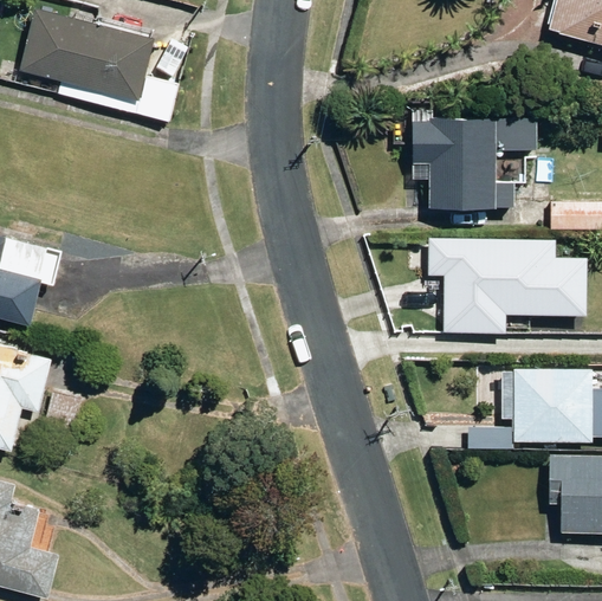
[(601,0),(554,0),(545,30),(601,45),(601,0)]
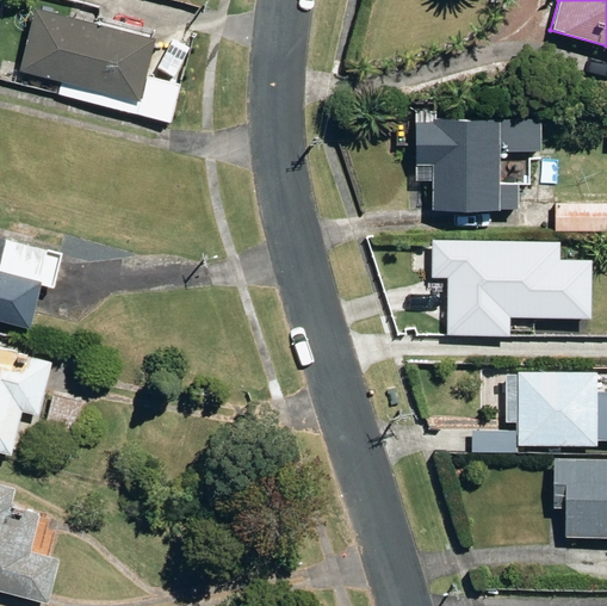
[(18,69),(135,99),(152,37),(33,7),(18,69)]
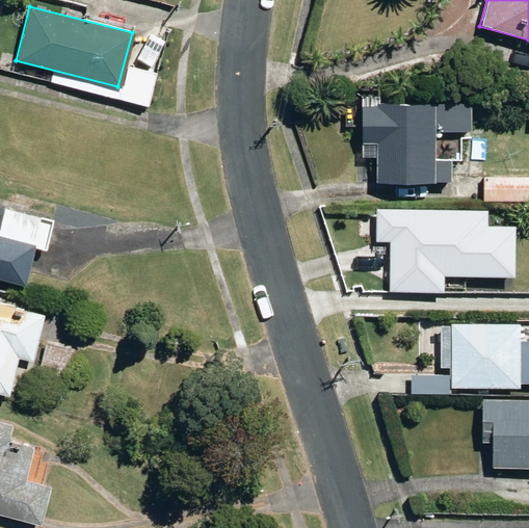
[(375,143),(376,183),(451,182),(451,159),(434,160),(433,133),(471,133),(471,103),(441,103),(441,99),(433,98),(433,103),(379,104),(379,98),(362,98),(362,108),(360,108),(360,143),(375,143)]
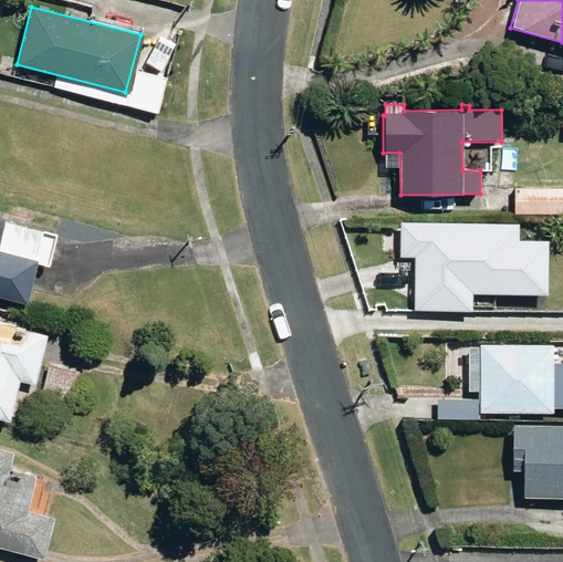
[(514,214),(562,214),(562,189),(515,189),(514,214)]
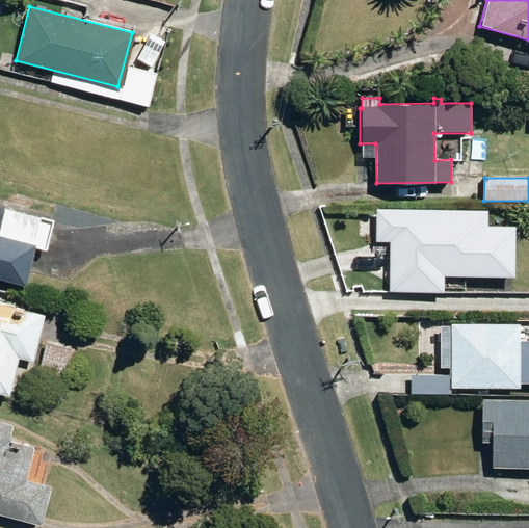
[(0,279),(25,286),(34,244),(32,243),(38,217),(0,207),(0,279)]
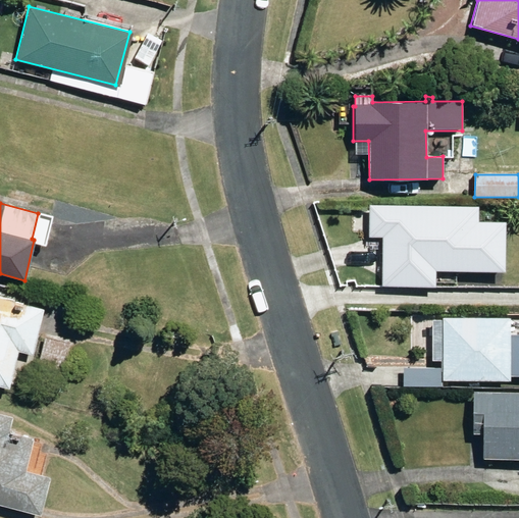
[(481,211),(371,209),(371,241),(385,242),(384,290),(439,291),(439,275),(508,276),(509,224),(481,224),(481,211)]
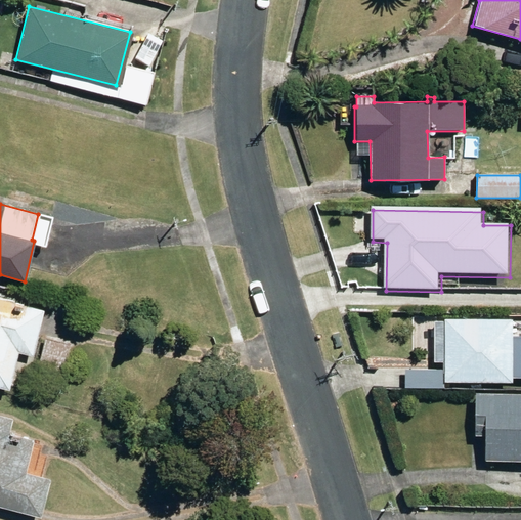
[(0,389),(7,391),(17,352),(31,355),(42,309),(0,298),(0,389)]
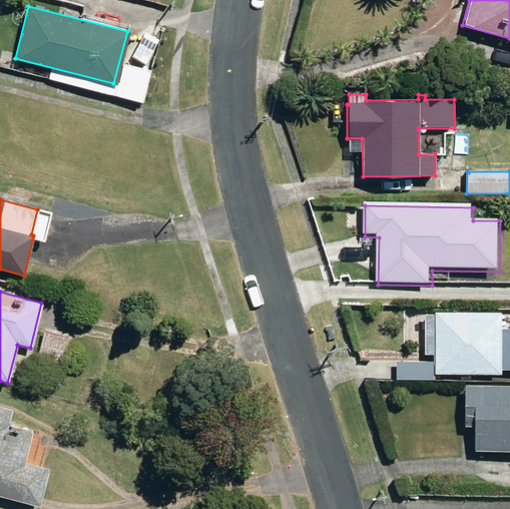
[(435,375),(501,375),(501,313),(435,313),(435,316),(426,316),(426,355),(435,355),(435,375)]
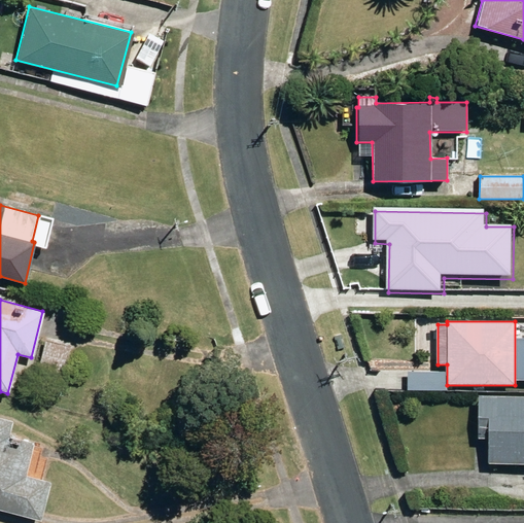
[(35,388),(62,394),(72,348),(45,342),(35,388)]
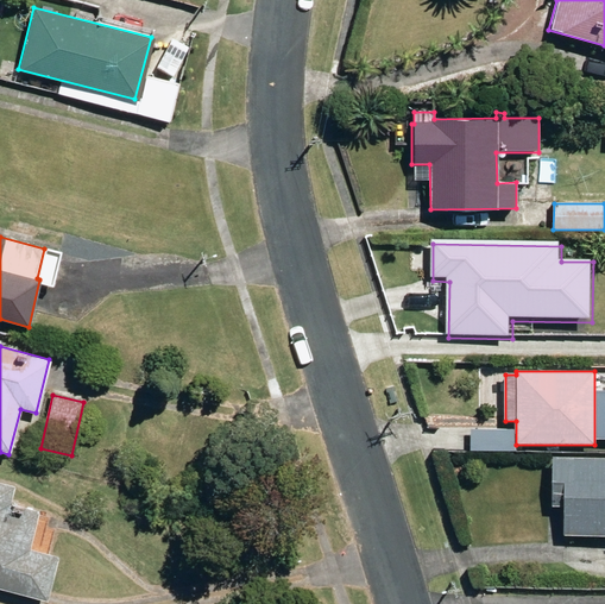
[(604,457),(550,455),(549,504),(563,505),(562,535),(604,535),(604,457)]
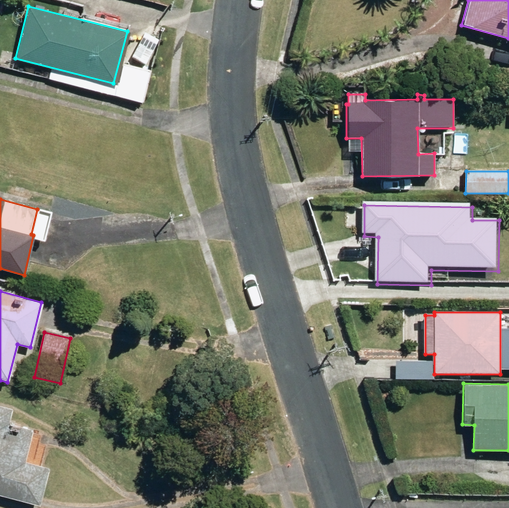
[(0,496),(39,507),(49,468),(24,461),(32,430),(8,423),(11,409),(0,406),(0,496)]
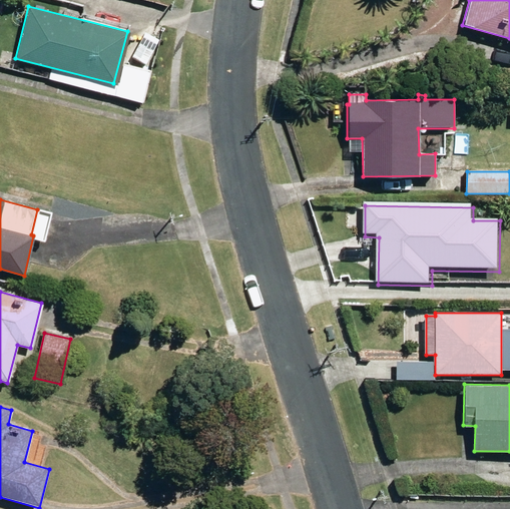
All buildings are outlined.
